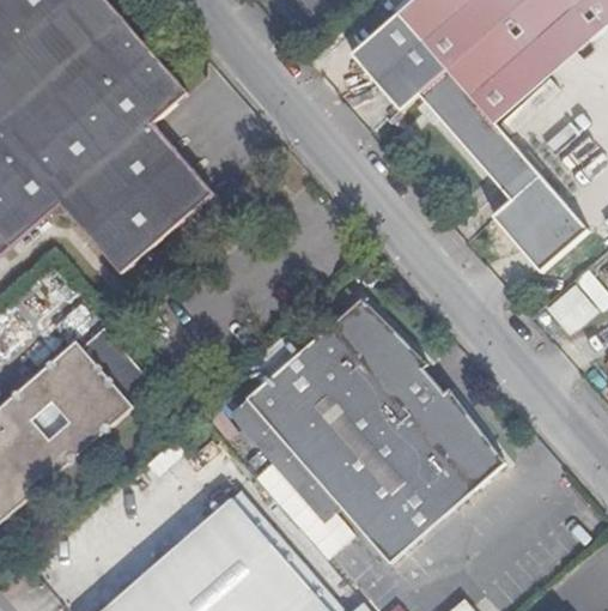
[(0,0),(0,198),(26,229),(56,204),(119,271),(211,191),(151,121),(186,91),(104,0),(0,0)]
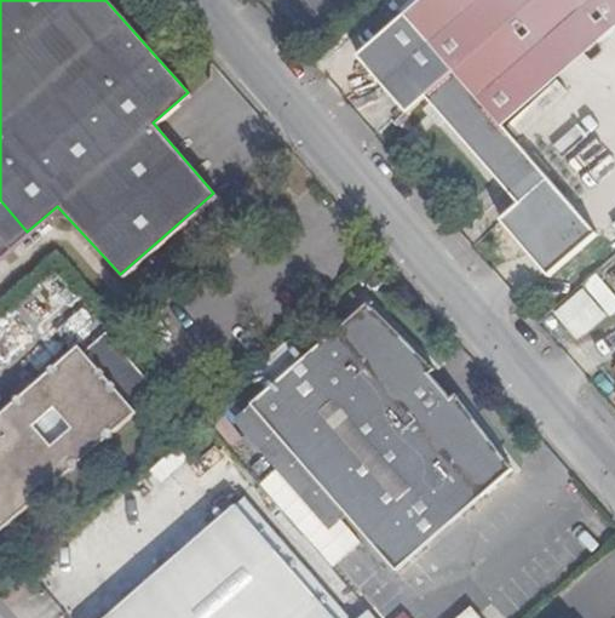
[(421,0),(404,16),(501,125),(614,24),(614,0),(421,0)]
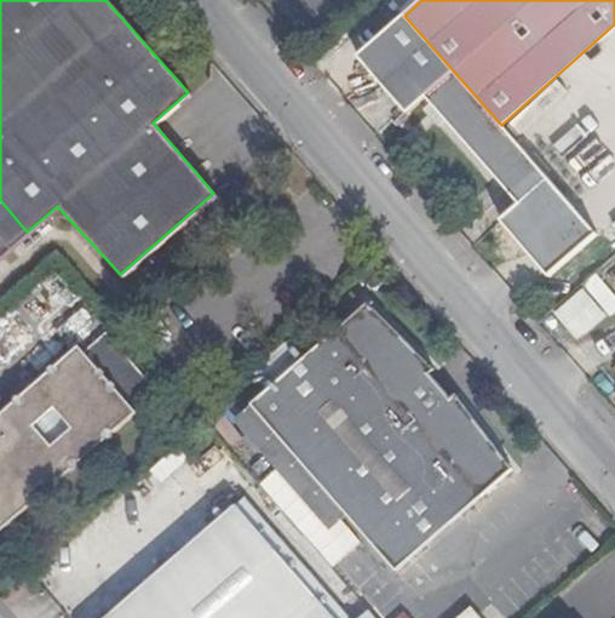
[(501,125),(404,16),(355,61),(397,110),(418,95),(470,153),(501,125)]
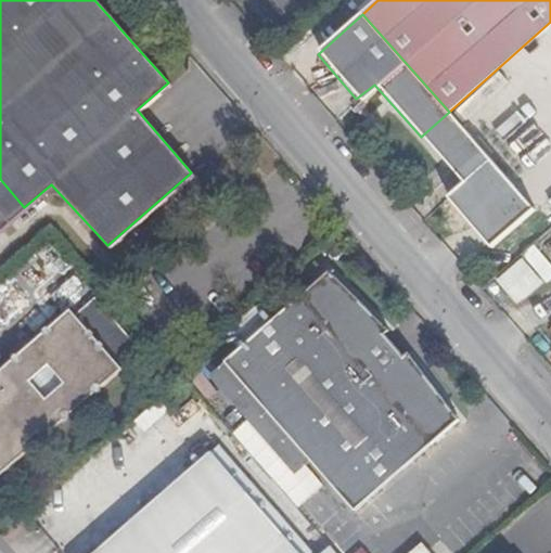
[(500,170),(449,112),(421,137),(451,171),(432,188),(452,210),(500,170)]
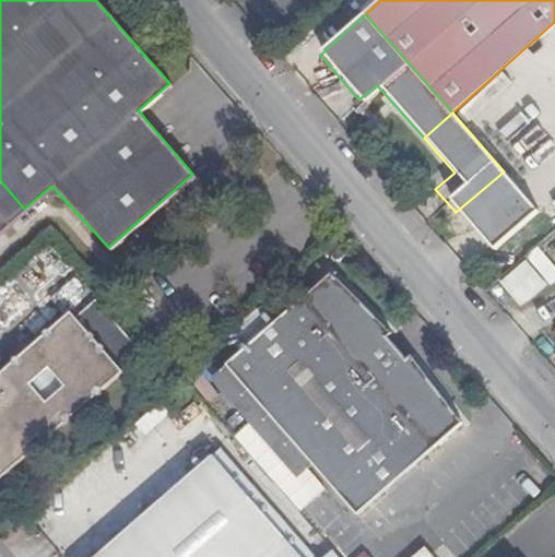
[(504,172),(456,212),(491,253),(540,212),(504,172)]
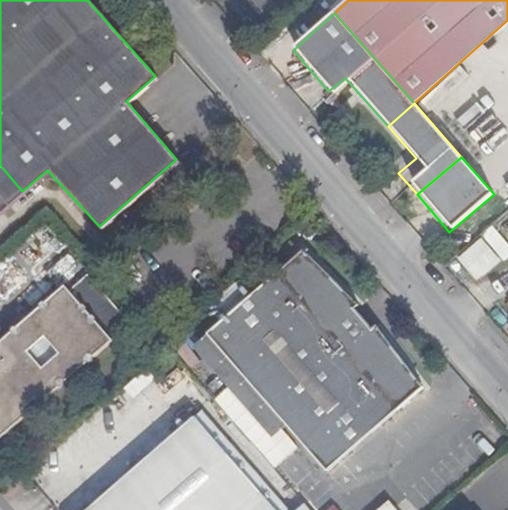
[(0,205),(3,208),(22,191),(0,165),(0,205)]
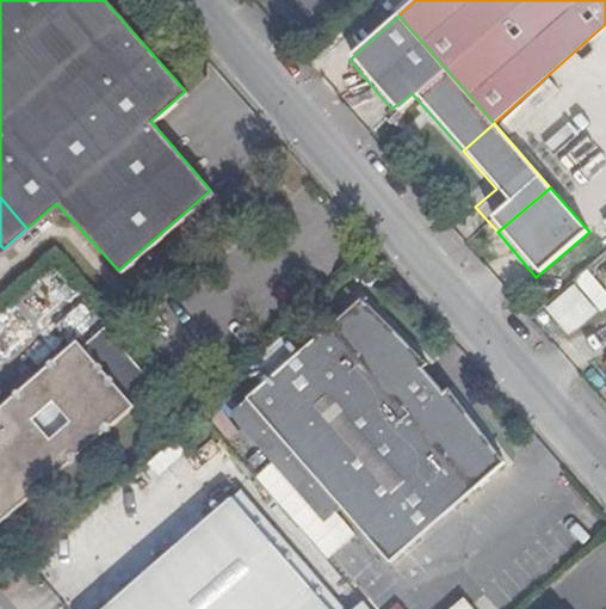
[(543,307),(568,336),(605,302),(605,291),(587,269),(543,307)]
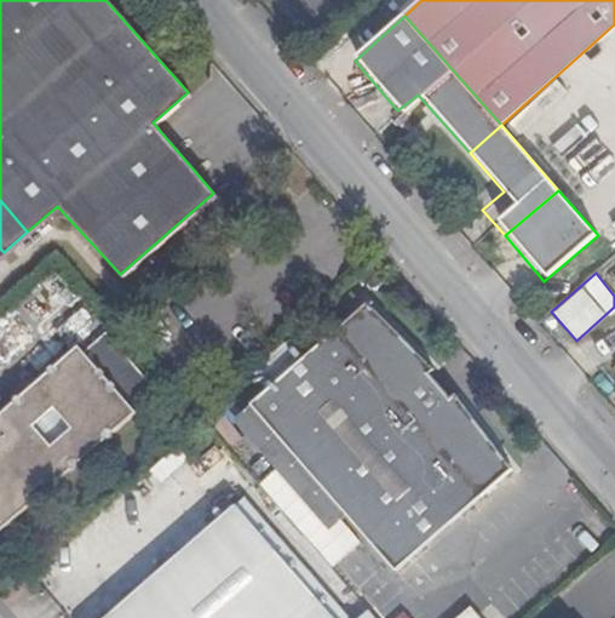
[(362,296),(247,404),(344,514),(392,570),(507,468),(449,393),(442,399),(424,378),(431,372),(362,296)]
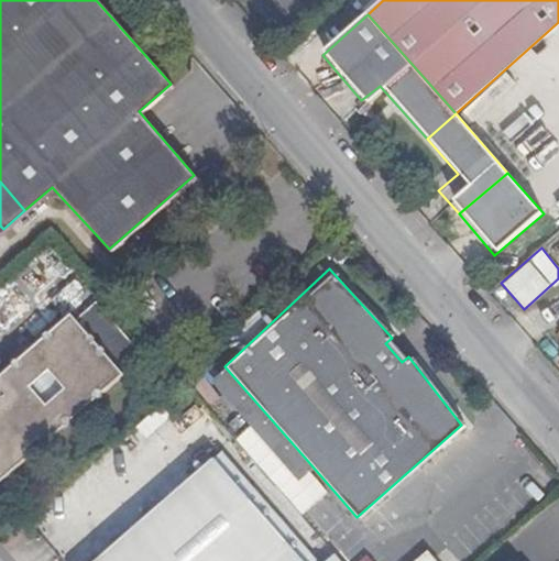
[(0,480),(25,458),(20,452),(32,440),(37,447),(114,375),(110,372),(130,353),(86,305),(65,322),(59,318),(0,370),(0,480)]
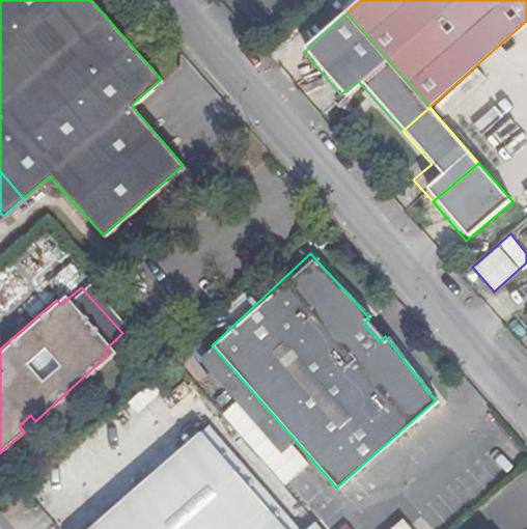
[(280,453),(295,440),(212,345),(198,358),(280,453)]
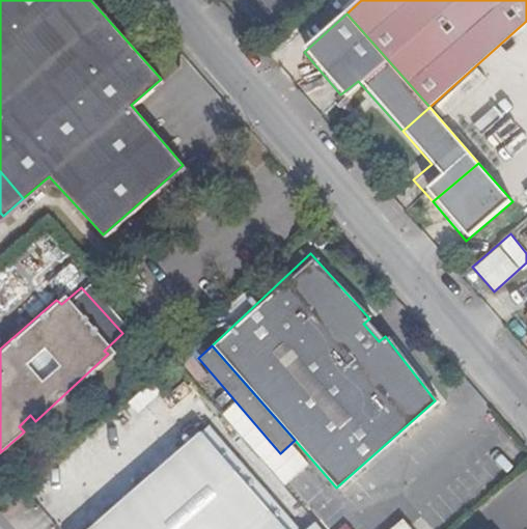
[(147,378),(129,401),(140,411),(160,386),(147,378)]
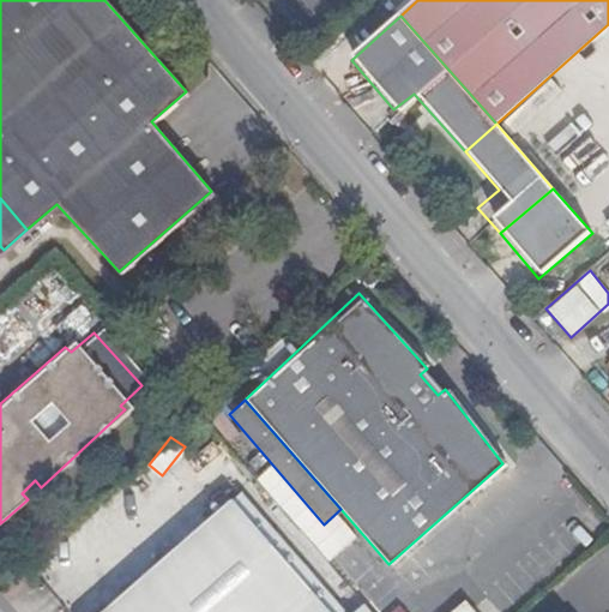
[(282,611),(305,593),(227,503),(98,611),(282,611)]
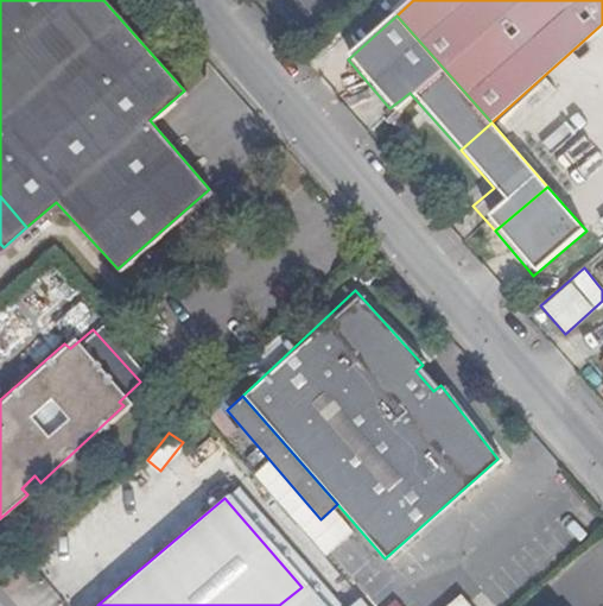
[(317,605),(302,587),(279,605),(317,605)]
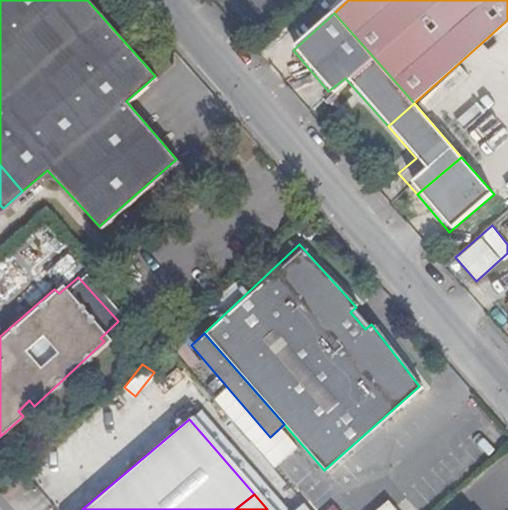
[(397,509),(387,498),(373,509),(397,509)]
